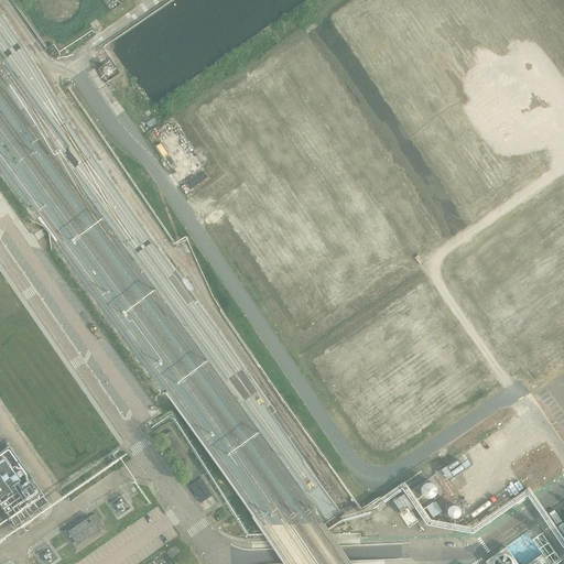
[(53,46),(47,50),(55,60),(60,55),(53,46)]
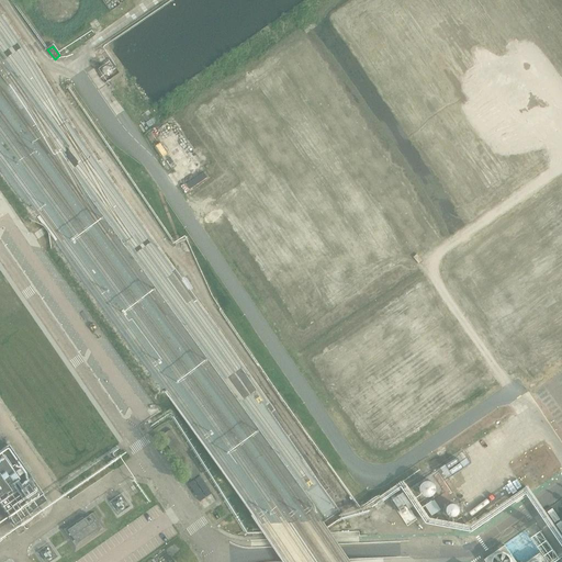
[(9,446),(0,451),(0,504),(14,525),(32,513),(47,502),(9,446)]
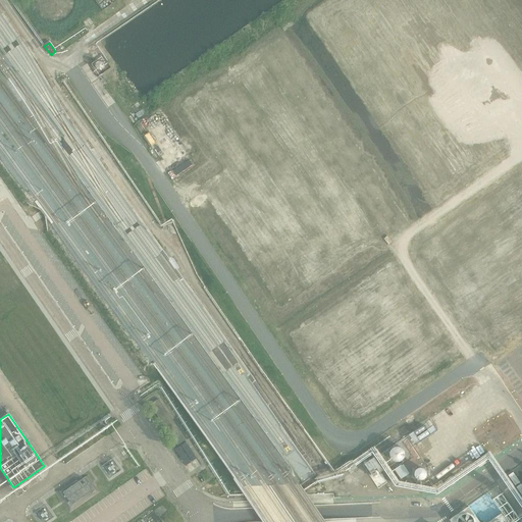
[(395,445),(392,448),(390,452),(392,455),(395,458),(399,460),(403,459),(406,457),(408,453),(407,449),(406,446),(402,444),(398,442),(395,445)]
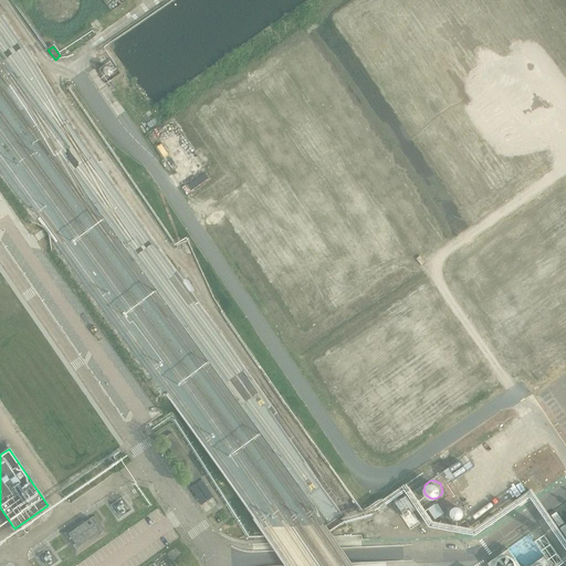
[(531,500),(528,495),(517,503),(520,507),(521,507),(531,500)]
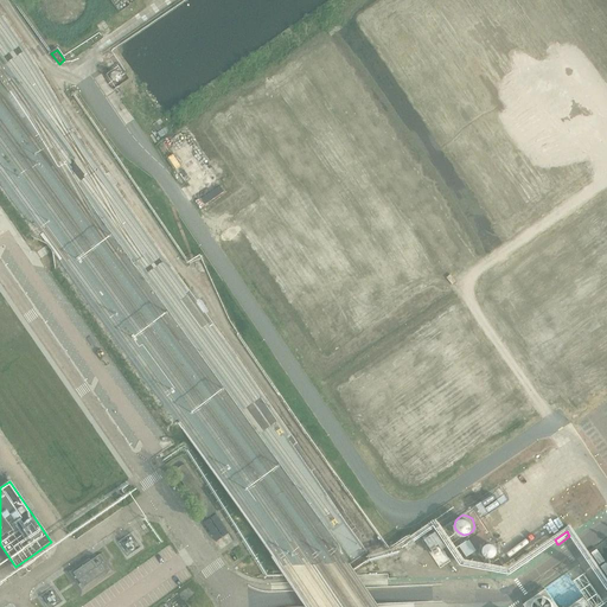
[(484,547),(483,549),(483,551),(483,555),(485,556),(487,558),(490,558),(493,557),(494,556),(497,554),(497,551),(496,548),(494,545),(492,544),(490,544),(486,544),(484,547)]
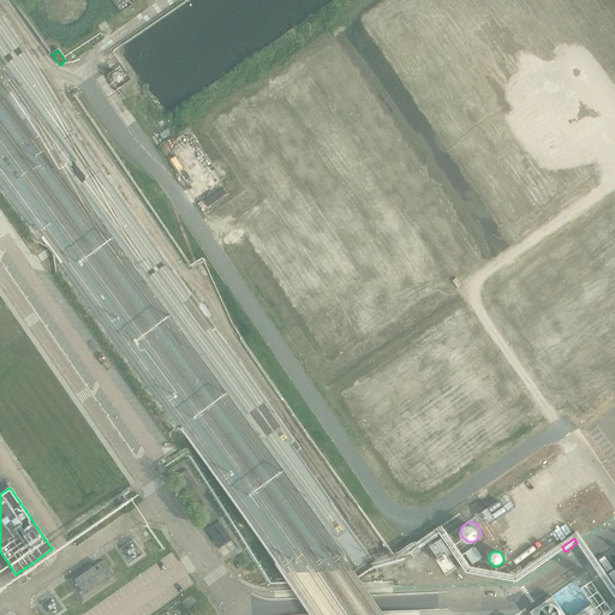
[(91,568),(73,580),(83,595),(108,578),(99,563),(91,568)]
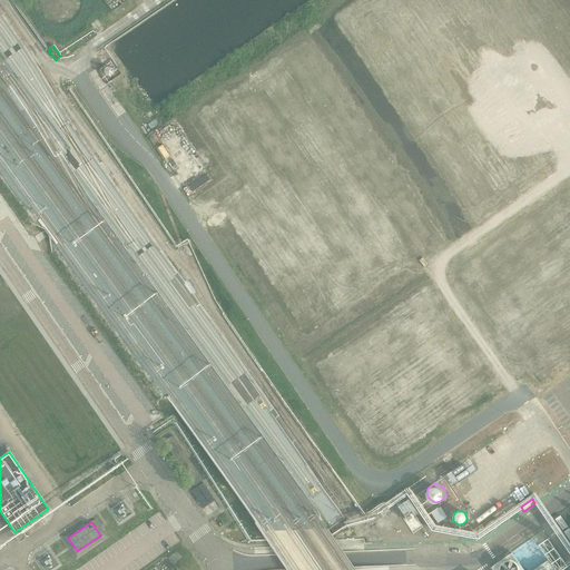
[(569,569),(543,532),(489,569),(490,569),(569,569)]
